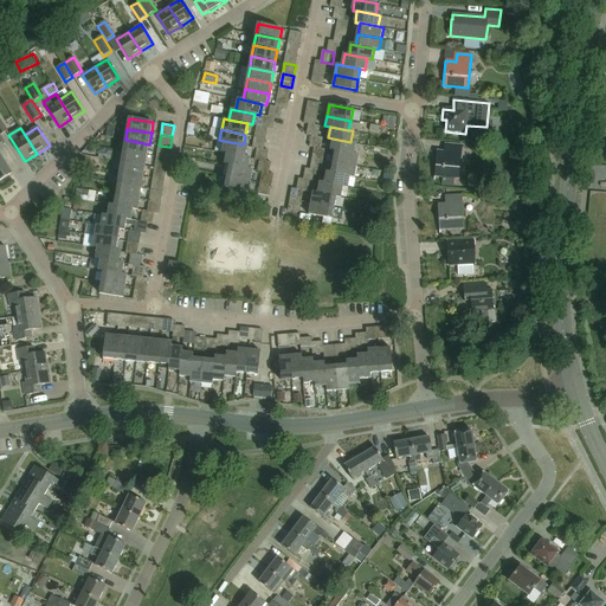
[(256,136),(253,147),(258,148),(264,149),(265,139),(256,136)]
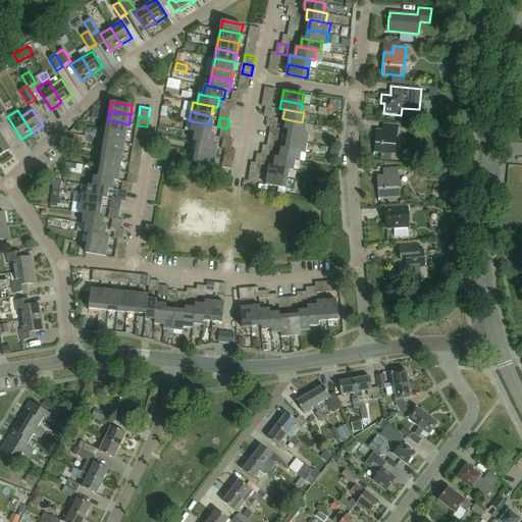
[(307,123),(302,122),(286,119),(285,129),(289,129),(305,133),(307,123)]
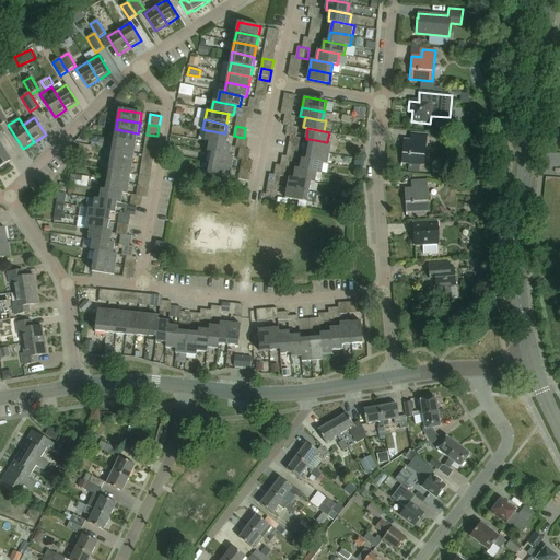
[(137,143),(138,133),(116,129),(114,139),(137,143)]
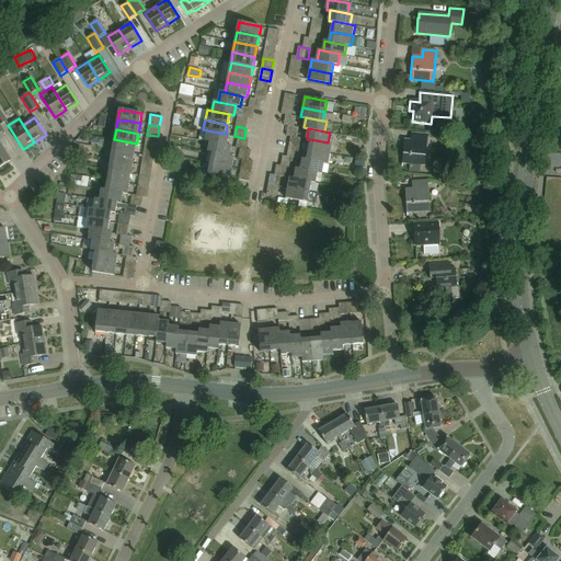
[(230,135),(226,134),(207,130),(205,140),(209,141),(228,145),(230,135)]
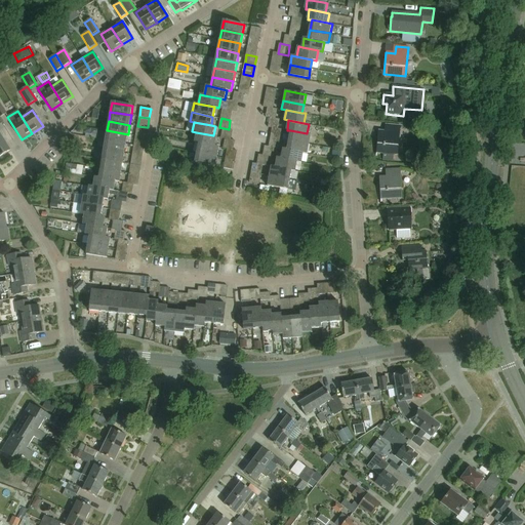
[(398,155),(400,126),(388,124),(388,132),(385,131),(378,131),(376,153),(384,154),(382,161),(393,161),(394,155),(398,155)]
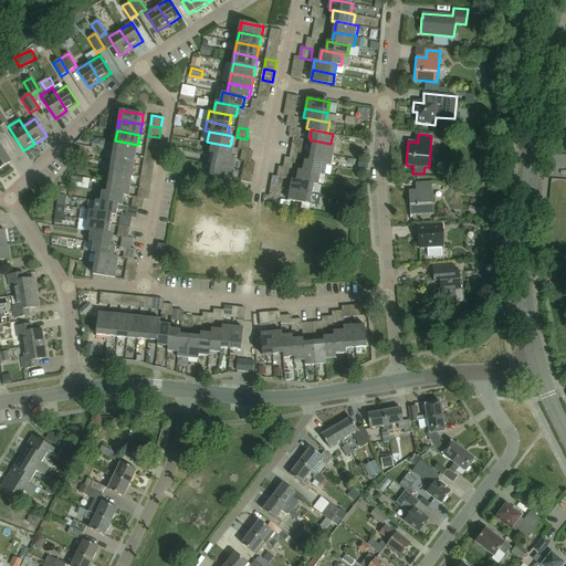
[(241,138),(239,148),(243,149),(249,149),(251,139),(247,139),(241,138)]
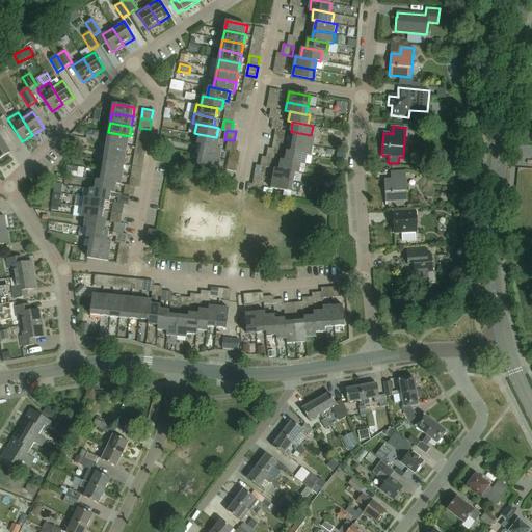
[(128,145),(130,136),(108,132),(107,141),(128,145)]
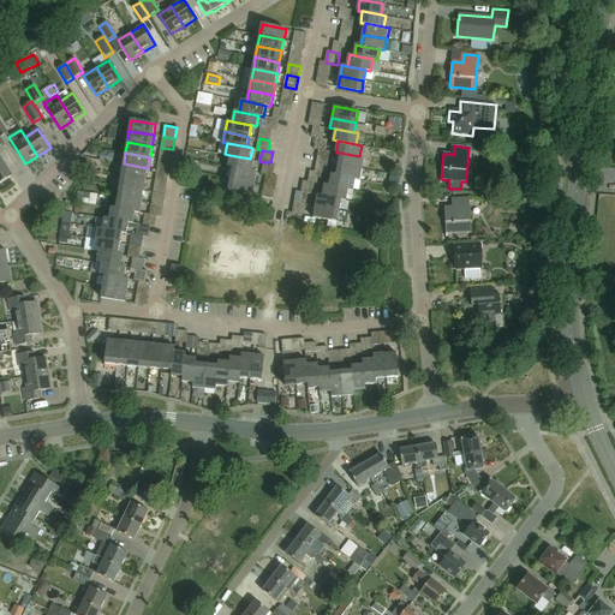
[(364,157),(359,156),(340,153),(339,163),(362,168),(364,157)]
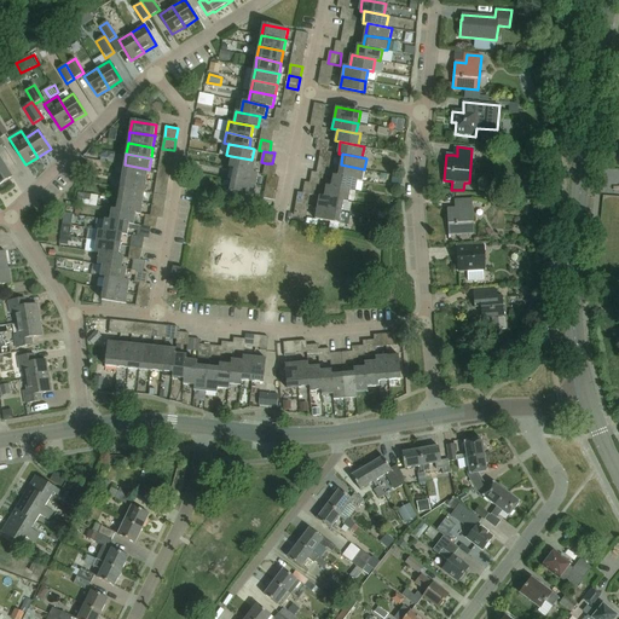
[(256,161),(252,160),(231,156),(230,167),(233,168),(254,172),(256,161)]
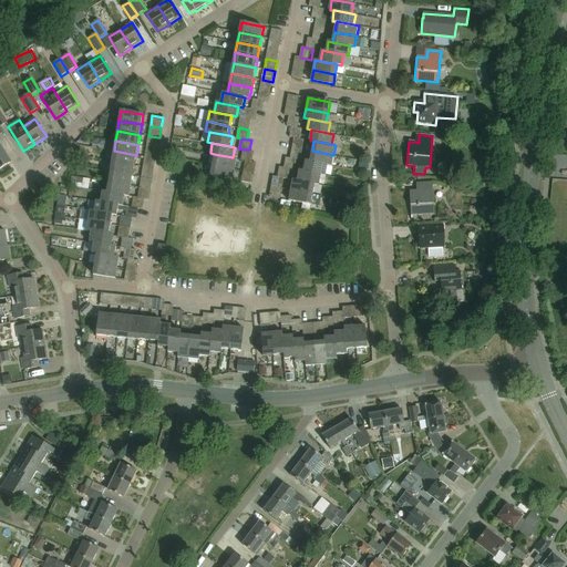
[(0,169),(11,163),(0,144),(0,169)]
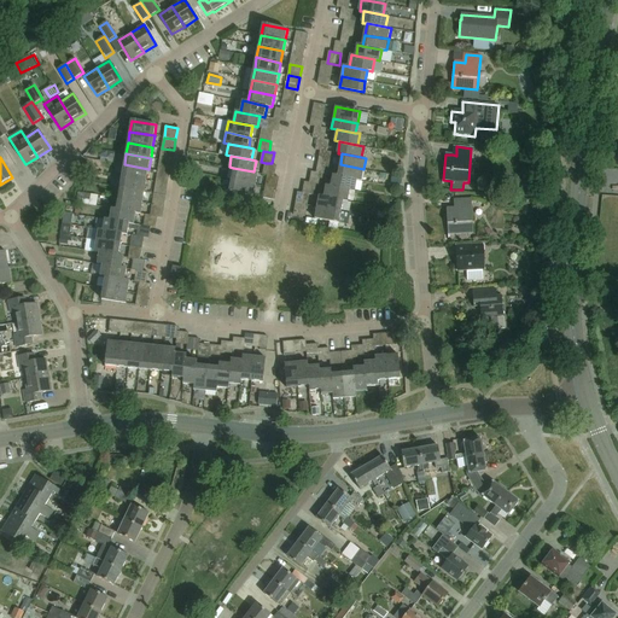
[(147,180),(149,169),(124,164),(122,176),(147,180)]
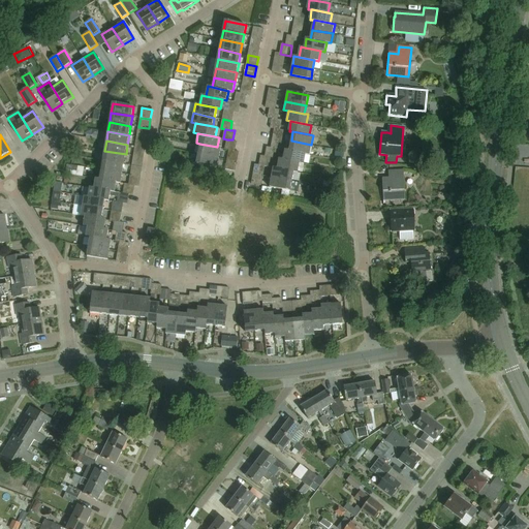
[(309,155),(311,145),(291,141),(289,151),(305,154),(309,155)]
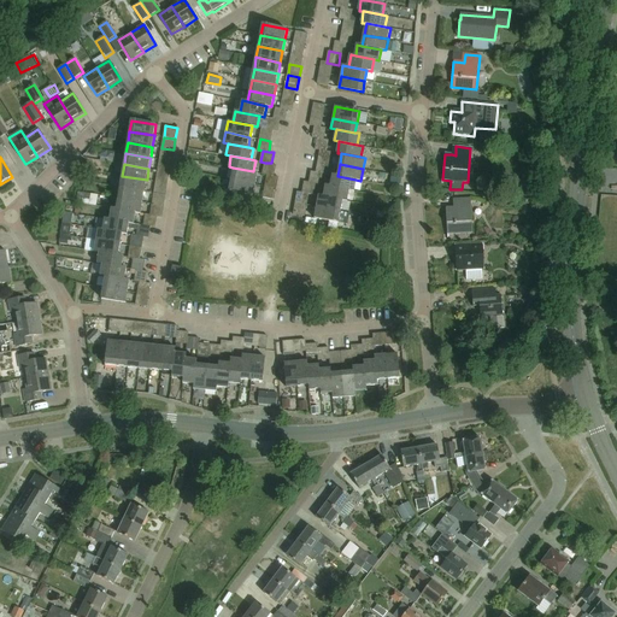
[(257,172),(253,171),(233,168),(230,178),(256,183),(257,172)]
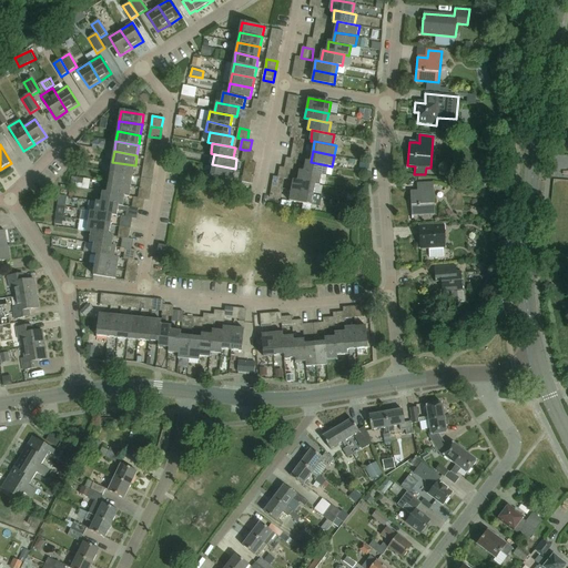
[(327,165),(311,162),(306,161),(304,172),(322,175),(326,175),(327,165)]
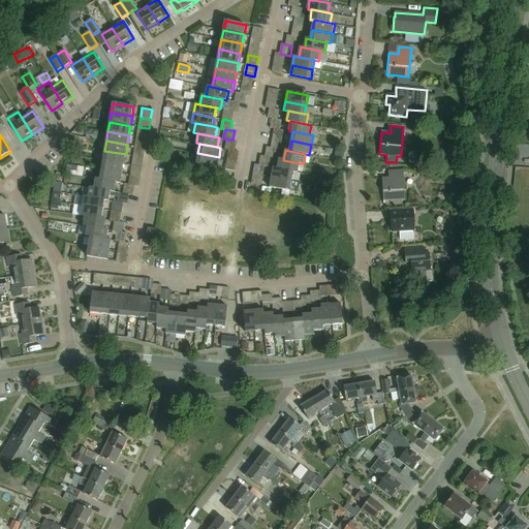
[(124,163),(126,154),(104,151),(102,160),(124,163)]
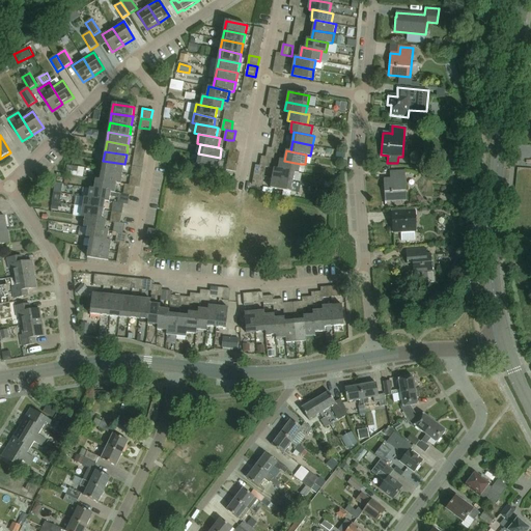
[(218,168),(220,158),(198,154),(197,164),(218,168)]
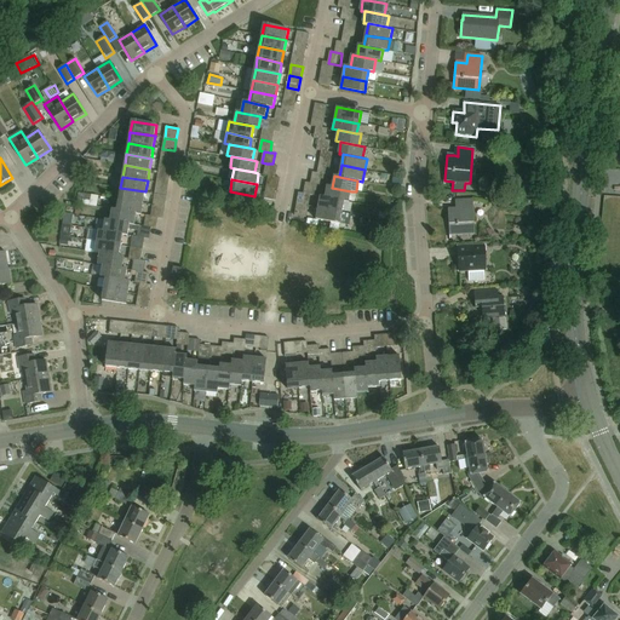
[(351,191),(332,188),(327,187),(325,197),(344,201),(349,202),(351,191)]
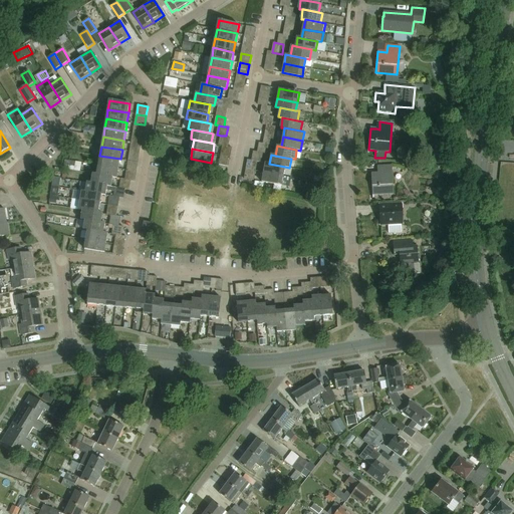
[(118,169),(120,159),(99,156),(98,165),(118,169)]
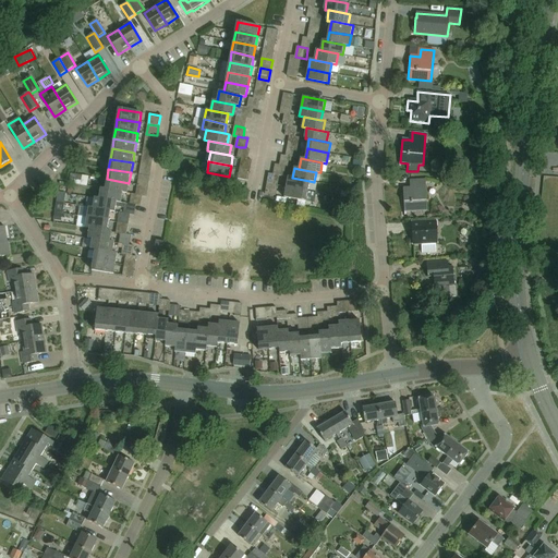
[(483,178),(484,169),(470,169),(470,177),(483,178)]
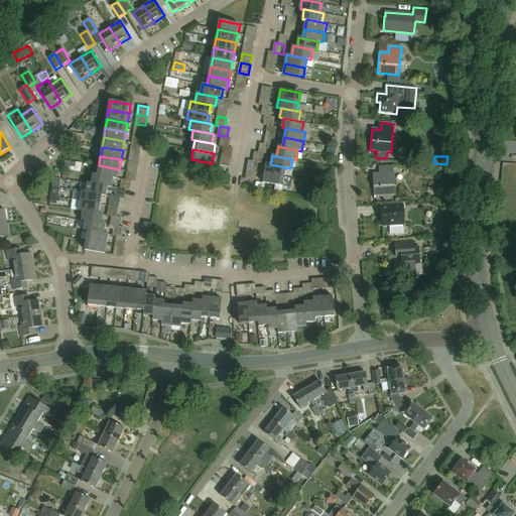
[(286,167),(270,164),(266,163),(264,172),(285,176),(286,167)]
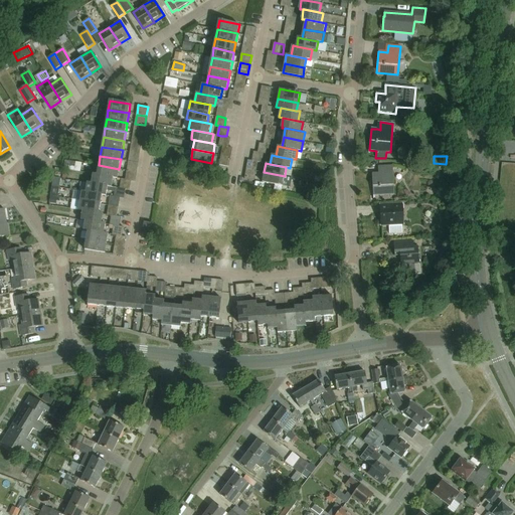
[(118,178),(119,169),(99,165),(97,175),(113,177),(118,178)]
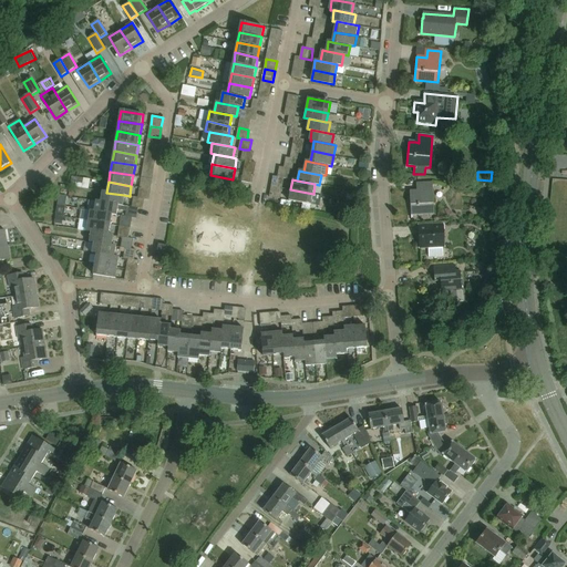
[(411,214),(434,213),(432,182),(415,183),(416,188),(410,189),(411,214)]
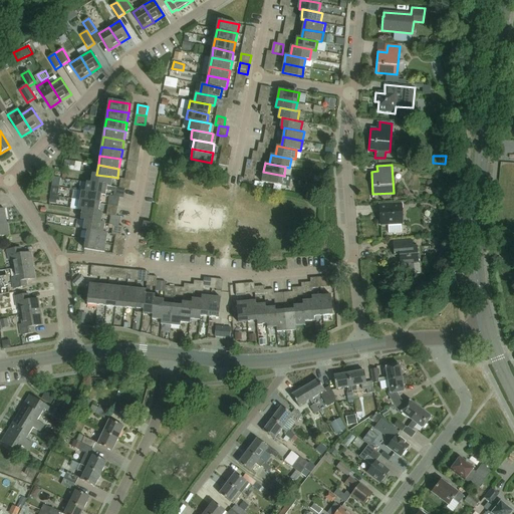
[(282,186),(284,176),(263,172),(261,182),(282,186)]
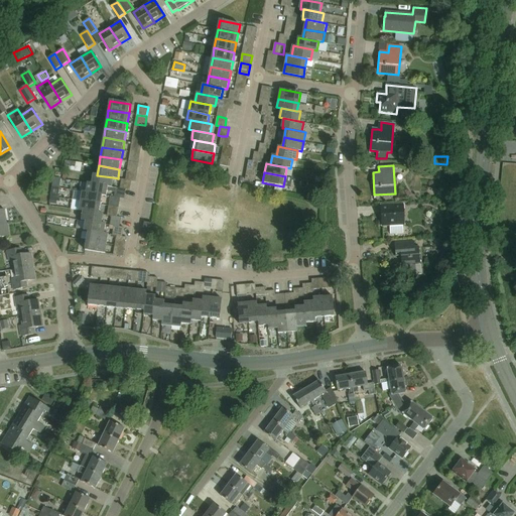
[(94,174),(92,183),(112,187),(113,177),(97,175),(94,174)]
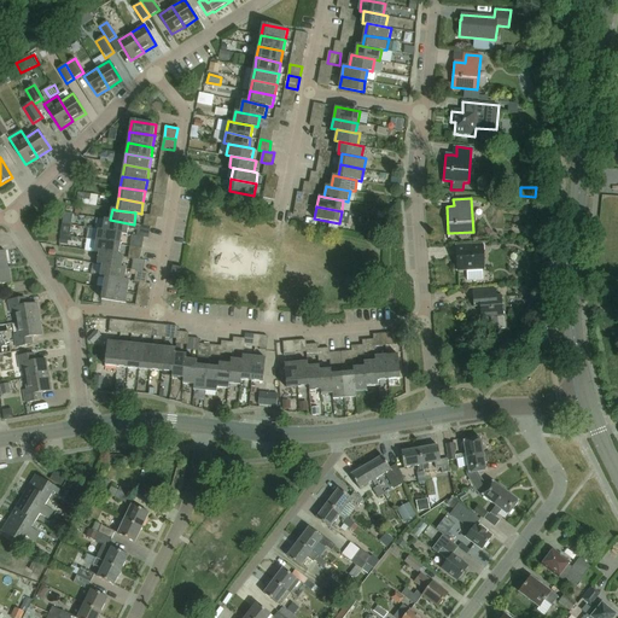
[(97,219),(94,229),(98,229),(103,231),(122,233),(127,234),(127,228),(138,231),(138,229),(139,225),(134,225),(128,223),(110,220),(105,220),(97,219)]
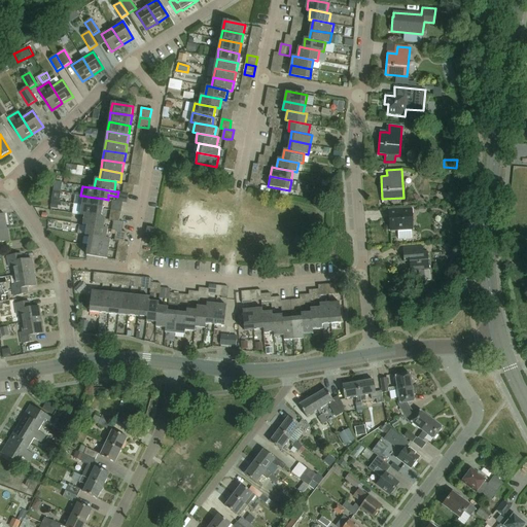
[(82,202),(82,205),(102,208),(103,202),(104,199),(88,197),(83,196),(82,202)]
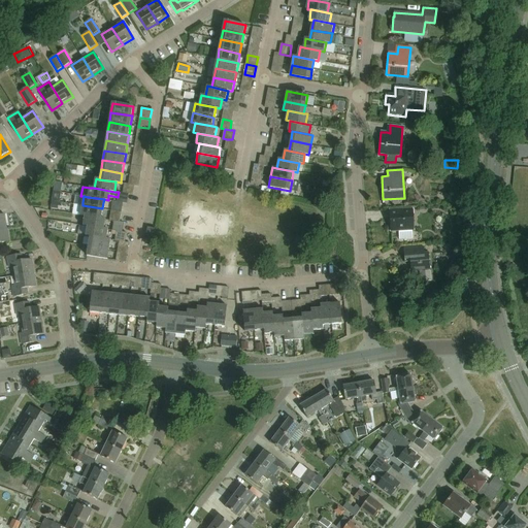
[(74,204),(72,213),(85,216),(101,219),(102,208),(83,205),(74,204)]
